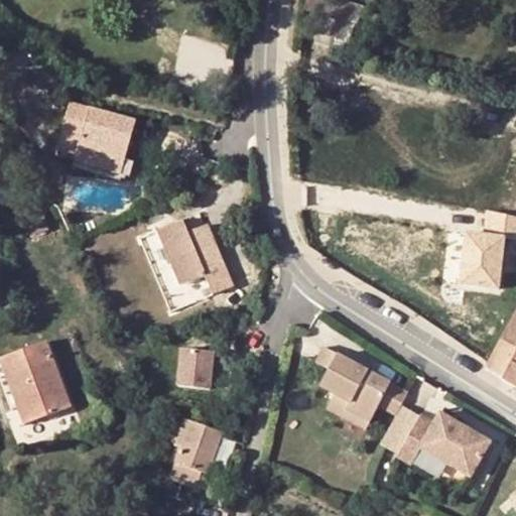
[(356,3),(344,0),(307,0),(305,10),(338,19),(333,44),(344,47),(356,3)]
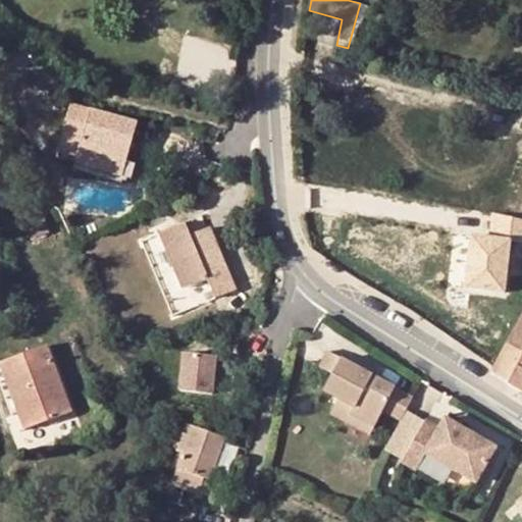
[(88,150),(85,160),(113,168),(128,113),(65,95),(55,132),(73,137),(70,146),(88,150)]
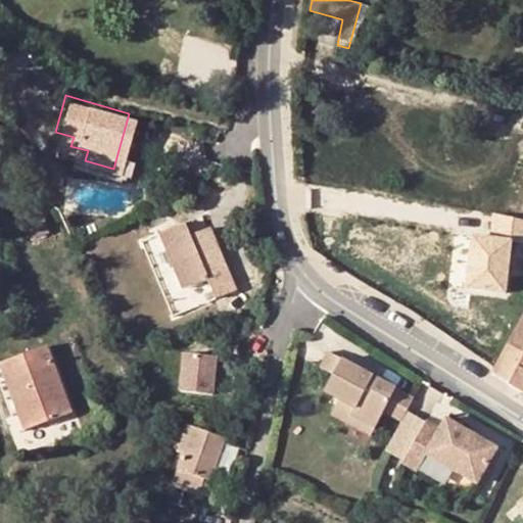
[(74,137),(55,132),(52,141),(70,146),(74,137)]
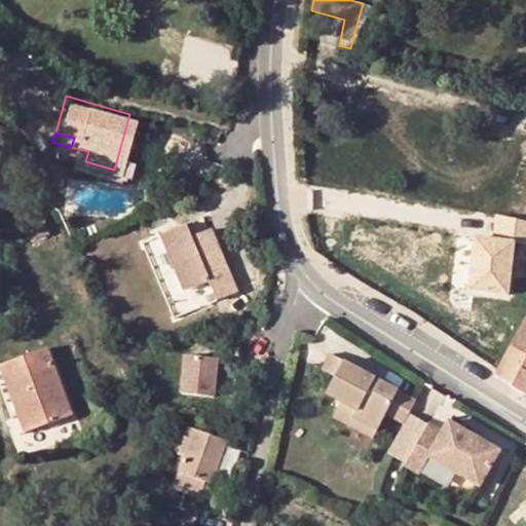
[(71,147),(69,156),(85,161),(88,151),(71,147)]
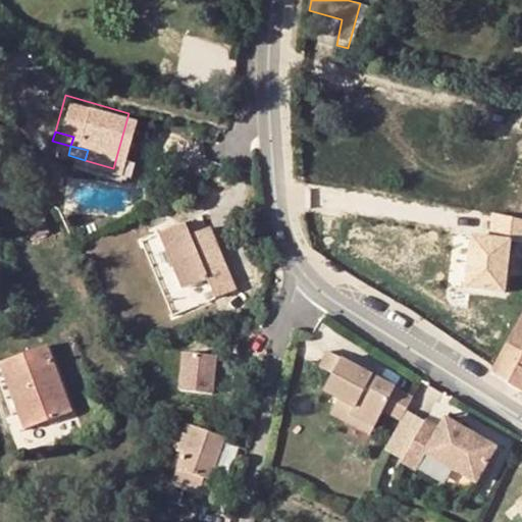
[(39,202),(23,206),(32,238),(47,233),(39,202)]
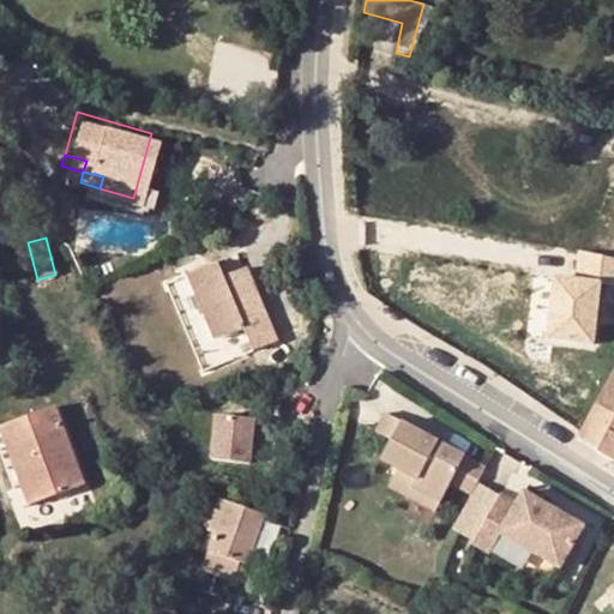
[(613,263),(587,257),(581,283),(555,277),(548,338),(594,343),(601,283),(613,284),(613,263)]
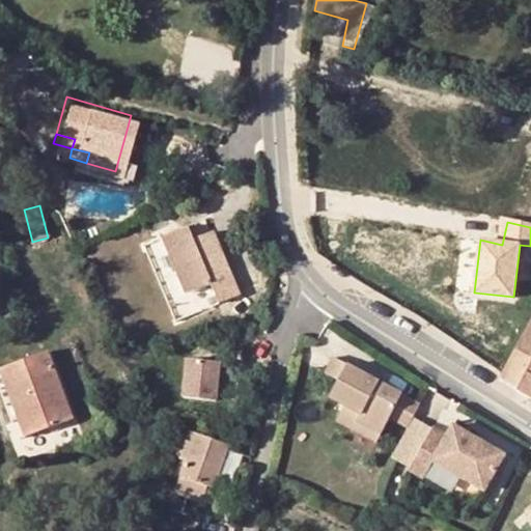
[(193,240),(166,251),(190,307),(215,297),(223,317),(245,308),(219,245),(199,253),(193,240)]
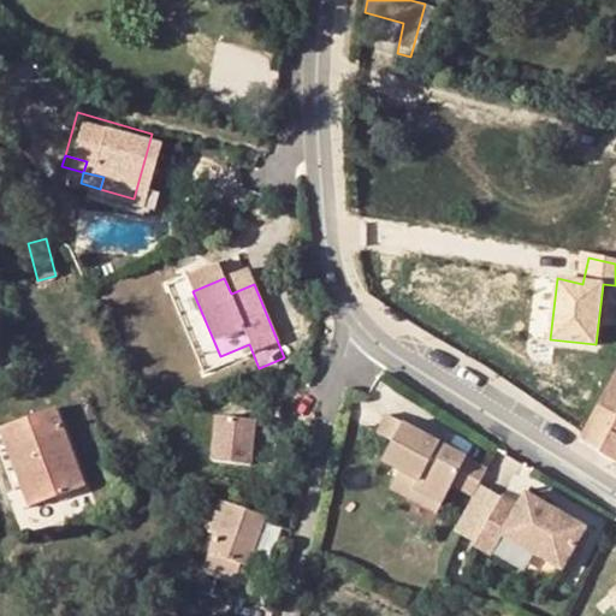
[(615,418),(615,374),(578,442),(598,452),(615,418)]
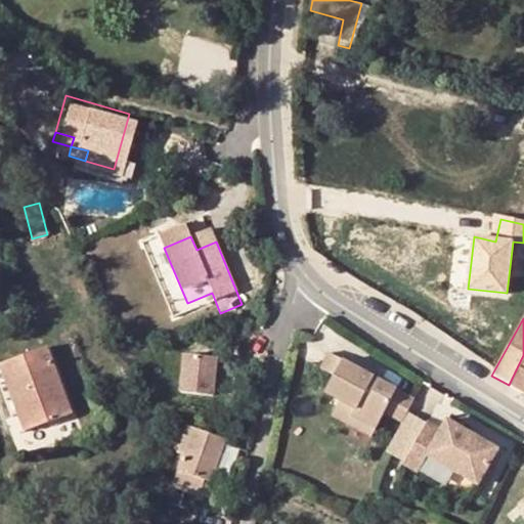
[(406,385),(324,342),(317,359),(332,366),(323,384),(351,396),(347,404),(372,416),(380,399),(395,407),(406,385)]
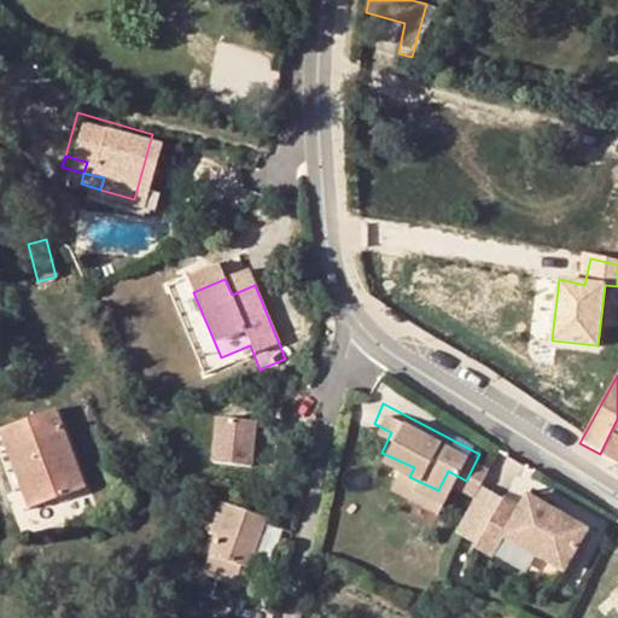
[(21,448),(36,505),(79,493),(58,412),(0,426),(7,450),(21,448)]
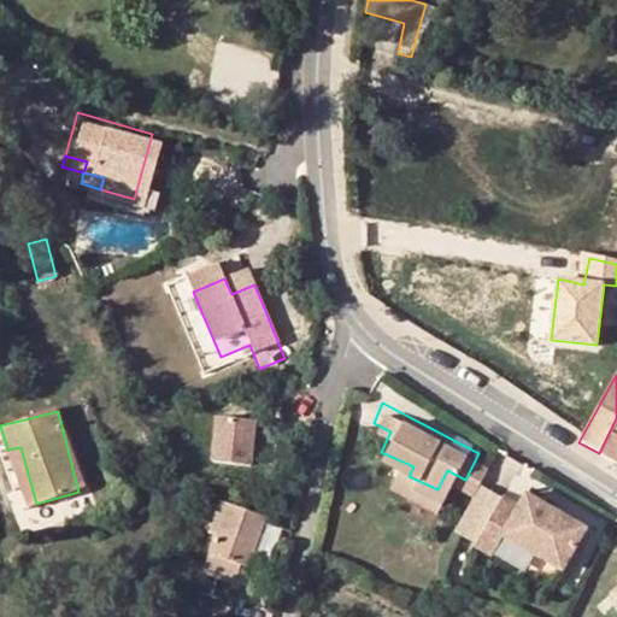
[(217,458),(234,460),(252,417),(224,413),(217,458)]
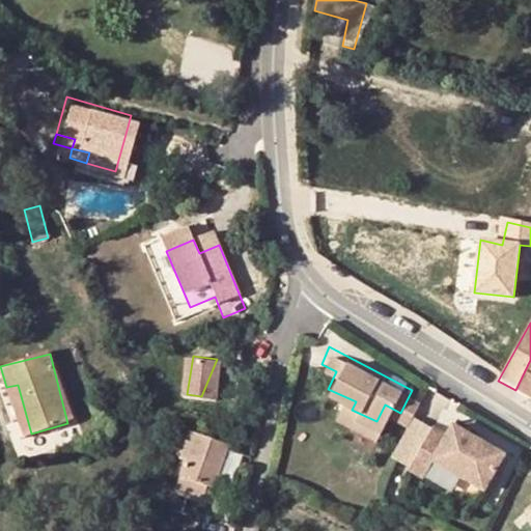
[(217,359),(201,396),(219,398),(225,360),(217,359)]
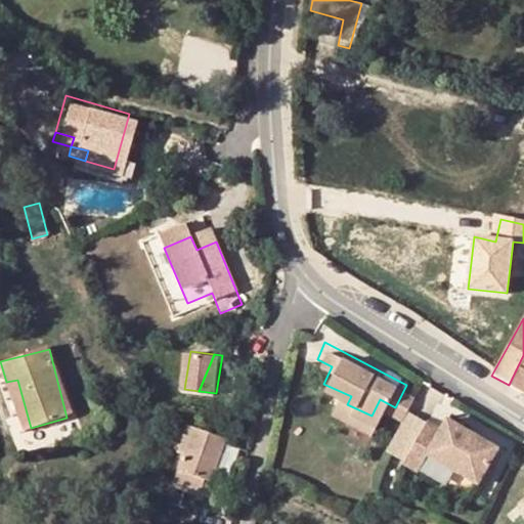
[(523,356),(508,388),(523,397),(523,356)]
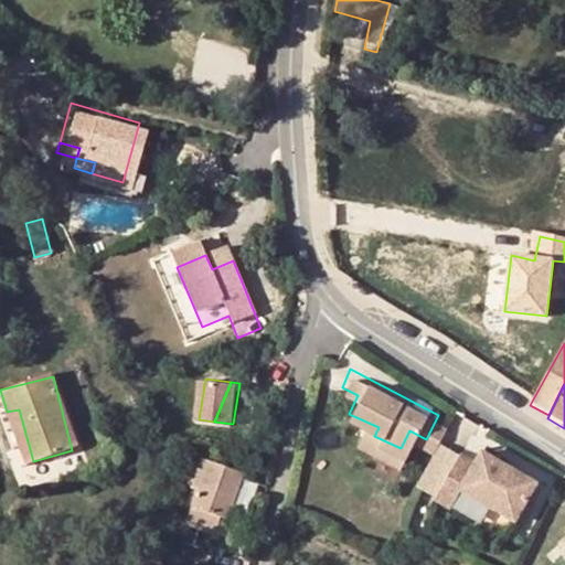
[(19,409),(7,412),(21,465),(33,461),(19,409)]
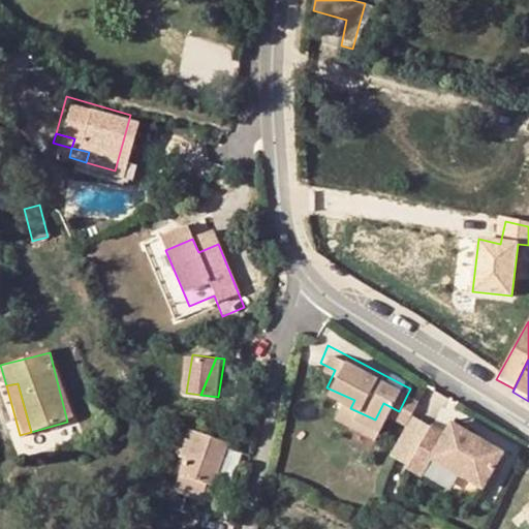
[(329,410),(370,431),(375,419),(350,408),(354,400),(337,393),(329,410)]
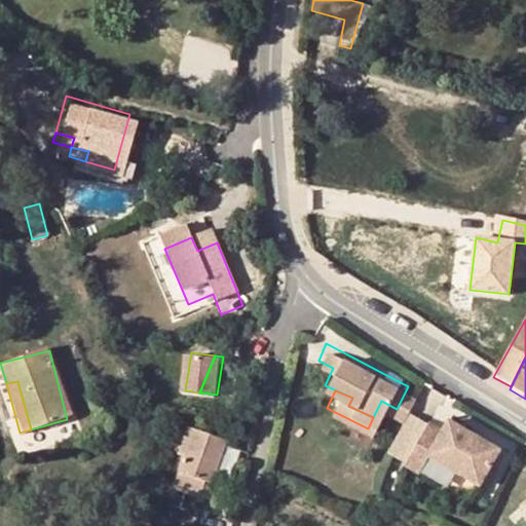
[(499,430),(447,406),(442,419),(427,412),(408,451),(423,458),(430,441),(484,465),(499,430)]
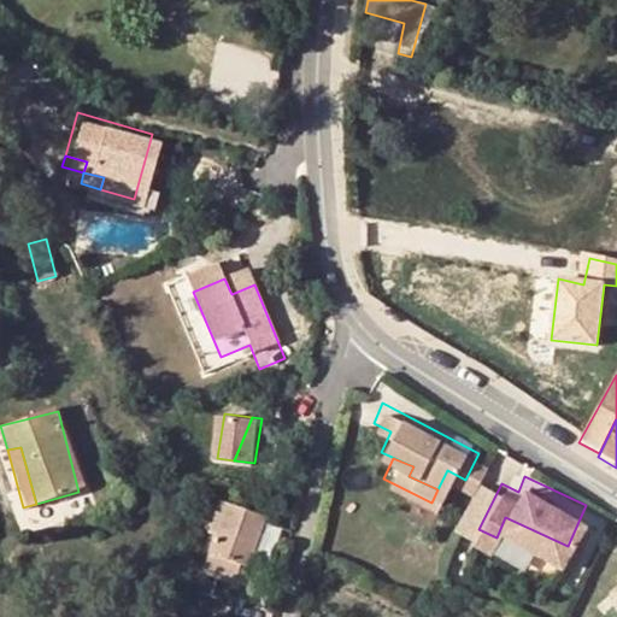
[(199,576),(201,577),(223,585),(239,591),(268,515),(219,498),(206,533),(213,536),(199,576)]
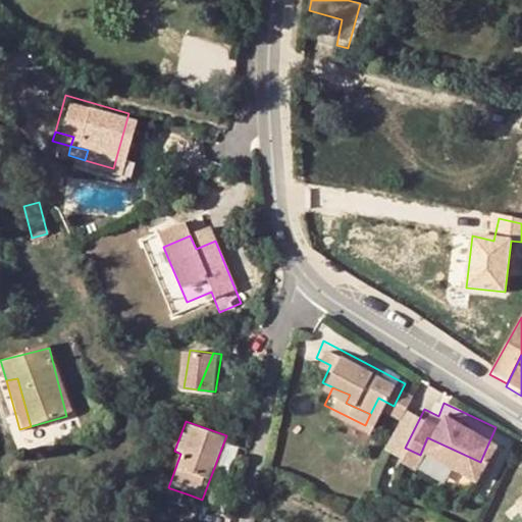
[(184,511),(189,494),(170,488),(165,504),(184,511)]
